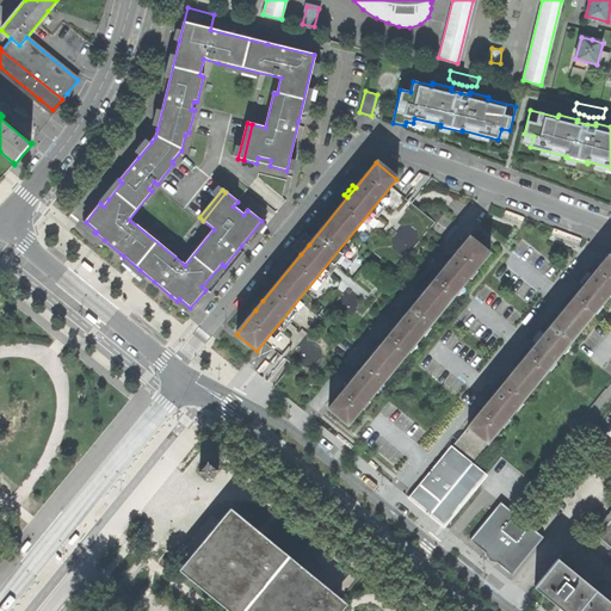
[(347,425),(489,254),(470,238),(454,258),(449,255),(445,259),(450,263),(442,272),(438,269),(437,271),(440,273),(406,315),(402,313),(399,316),(402,320),(395,328),(392,325),(389,328),(393,331),(359,371),(356,368),(352,372),(356,376),(349,384),(328,408),(347,425)]
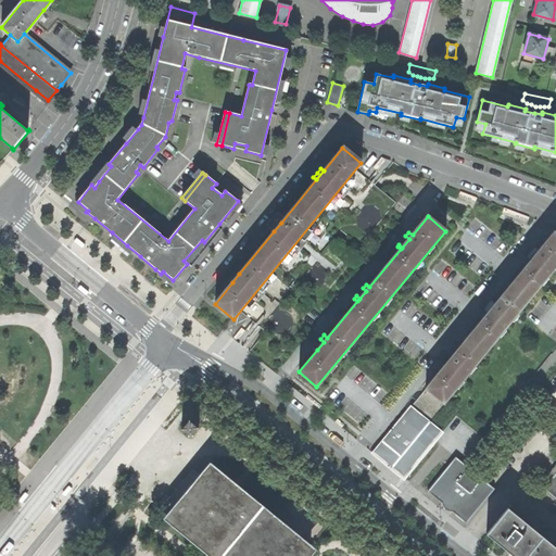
[(270,229),(274,231),(281,223),(278,219),(275,225),(270,229)]
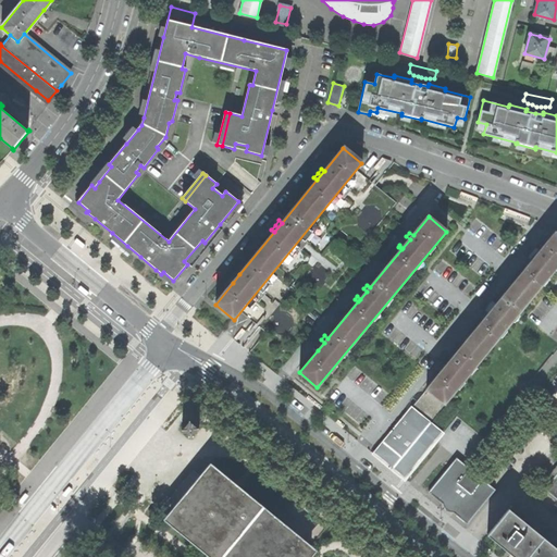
[(529,264),(512,285),(530,299),(556,264),(556,235),(554,233),(539,252),(535,249),(532,252),(536,256),(529,264)]
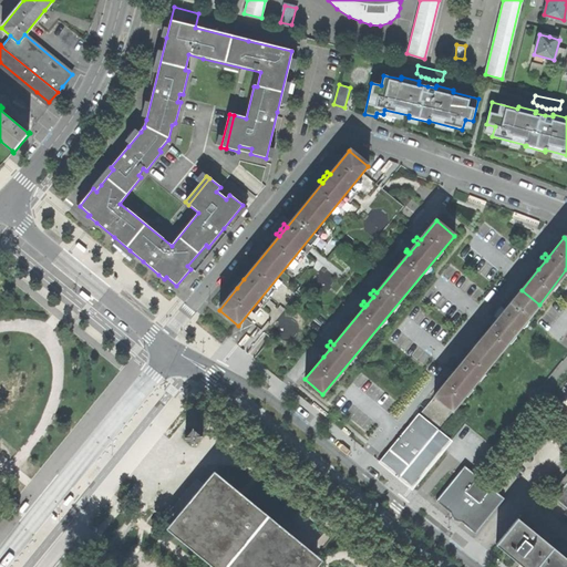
[(410,245),(406,249),(410,253),(418,244),(413,240),(410,245)]
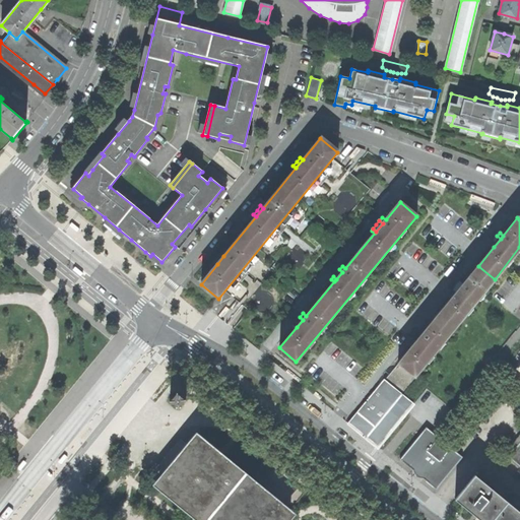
[(493,241),(491,244),(494,247),(501,239),(497,236),(493,241)]
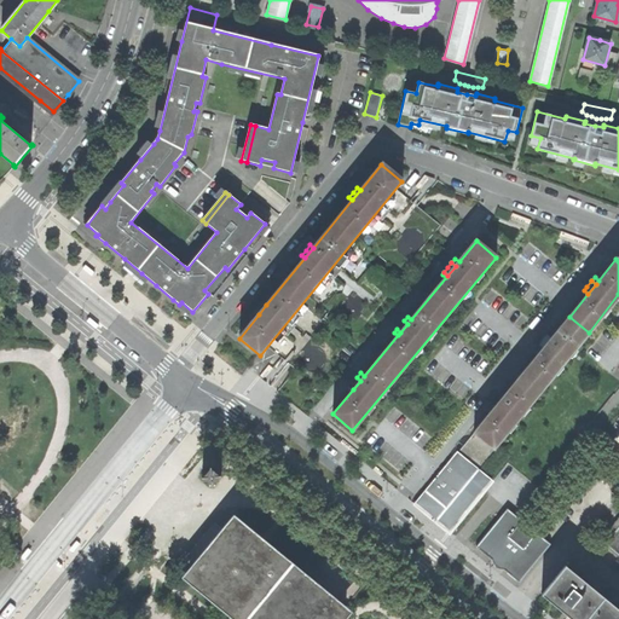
[(255,311),(259,314),(266,305),(262,302),(259,307),(255,311)]
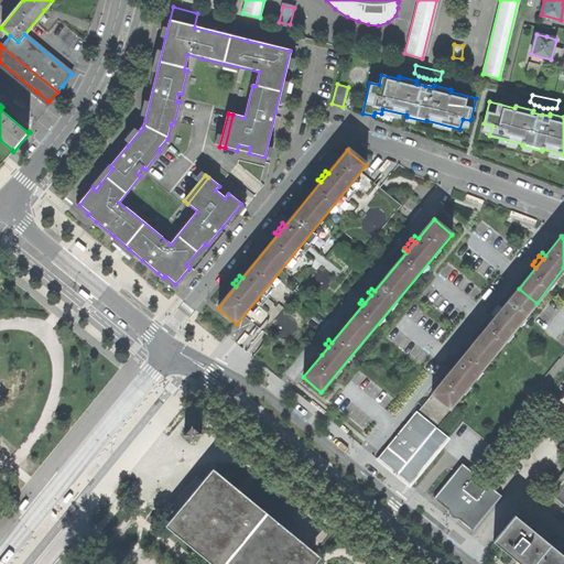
[(476,340),(494,356),(537,303),(519,289),(502,308),(498,305),(495,310),(498,313),(491,322),(476,340)]
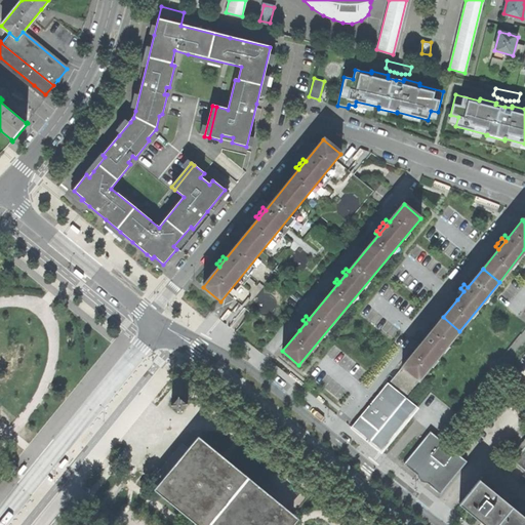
[(339,276),(336,279),(339,282),(346,275),(342,272),(339,276)]
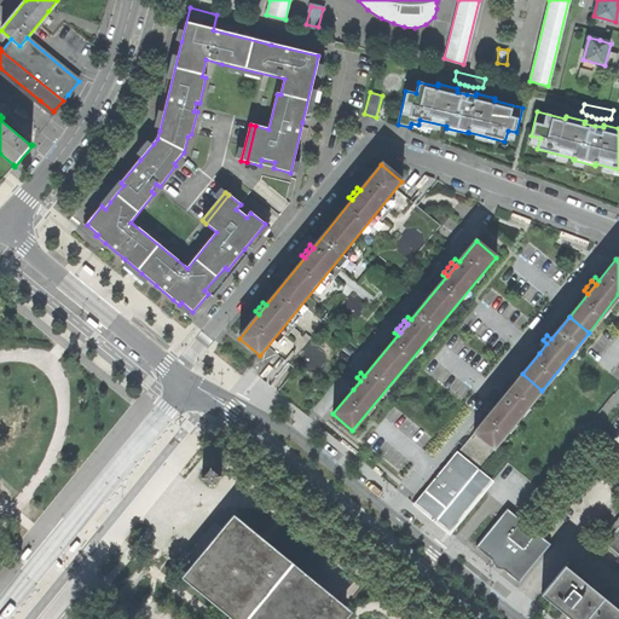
[(539,353),(547,343),(543,340),(539,345),(536,350),(539,353)]
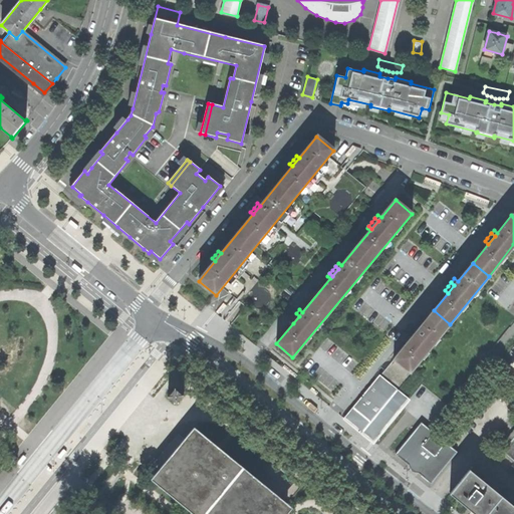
[(412,330),(415,332),(409,340),(394,359),(411,373),(450,324),(434,310),(418,329),(415,326),(412,330)]
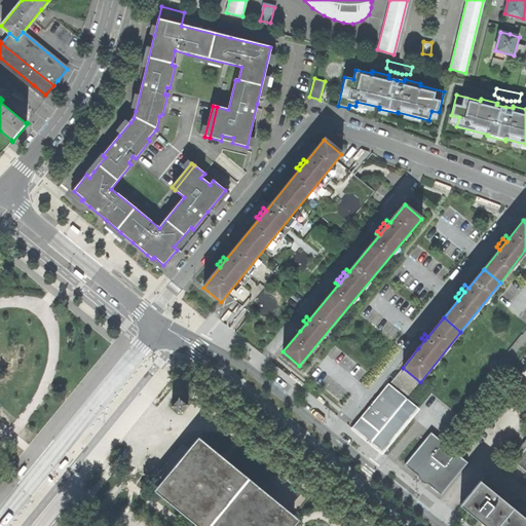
[(297,328),(300,331),(306,324),(303,321),(300,325),(297,328)]
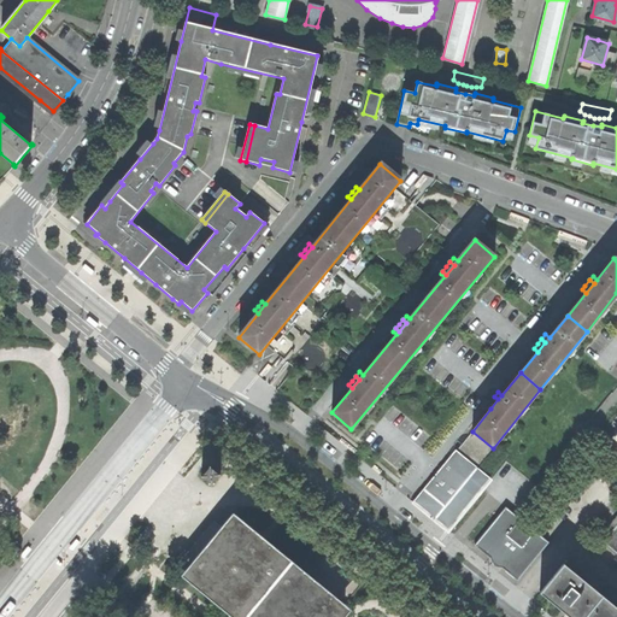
[(491,409),(498,399),(494,397),(491,401),(487,406),(491,409)]
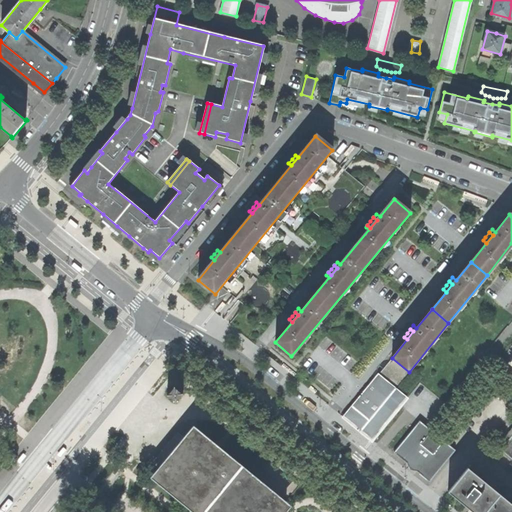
[(360,432),(371,441),(405,398),(394,389),(409,372),(392,358),(343,418),(353,426),(360,432)]
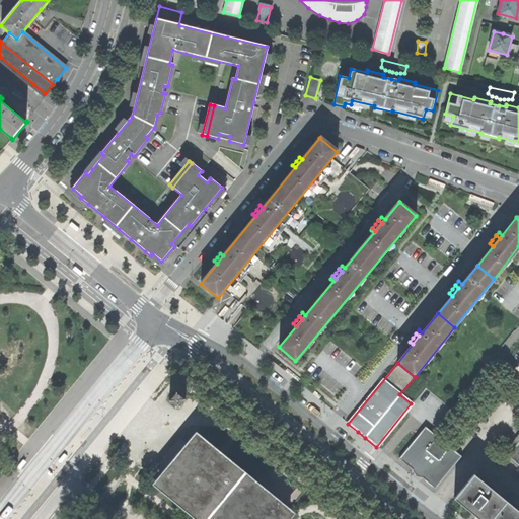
[(187,400),(177,392),(170,400),(178,409),(187,400)]
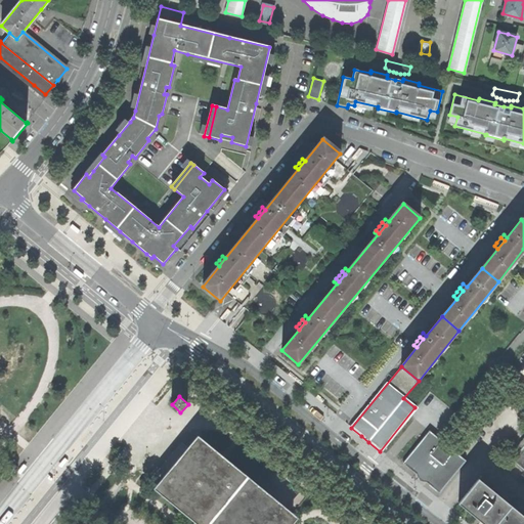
[(420,478),(438,493),(466,461),(429,431),(402,464),(420,478)]
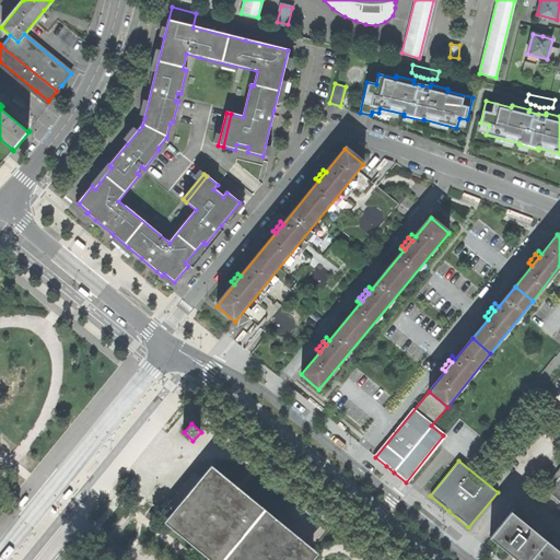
[(179,513),(206,482),(195,473),(183,488),(168,504),(179,513)]
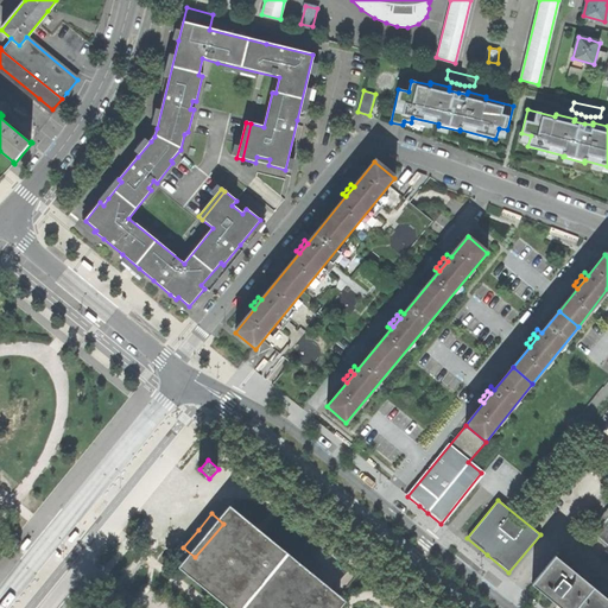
[(232,513),(223,524),(195,557),(187,568),(234,607),(334,607),(340,602),(232,513)]
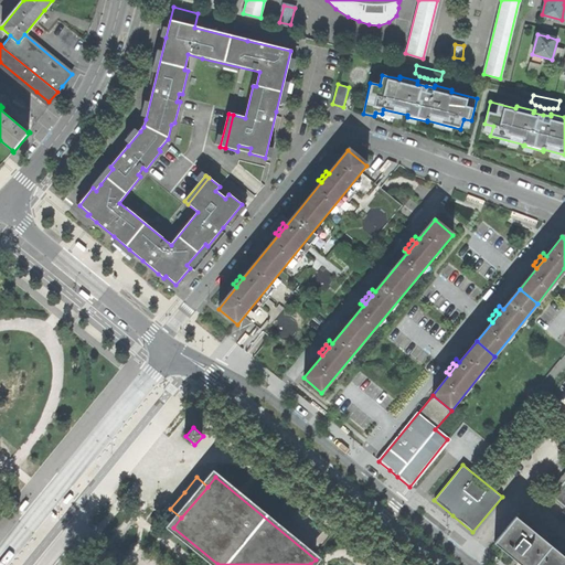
[(564,507),(564,480),(553,497),(564,507)]
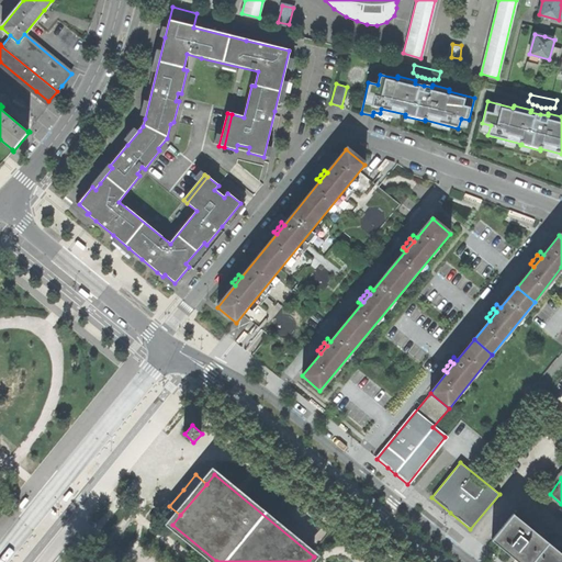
[(70,491),(69,489),(62,498),(66,501),(70,494),(72,492),(70,491)]
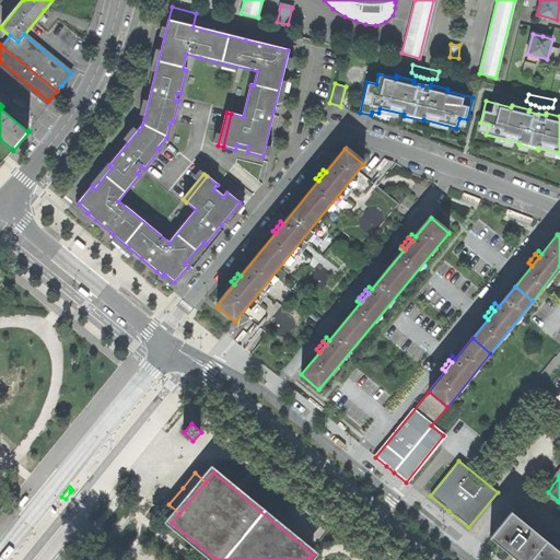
[(22,504),(24,505),(32,497),(28,493),(23,500),(21,502),(22,504)]
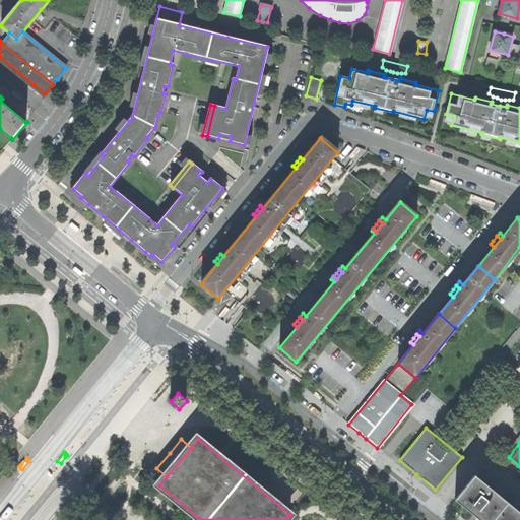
[(458,501),(481,519),(519,519),(519,513),(508,504),(476,477),(458,501)]
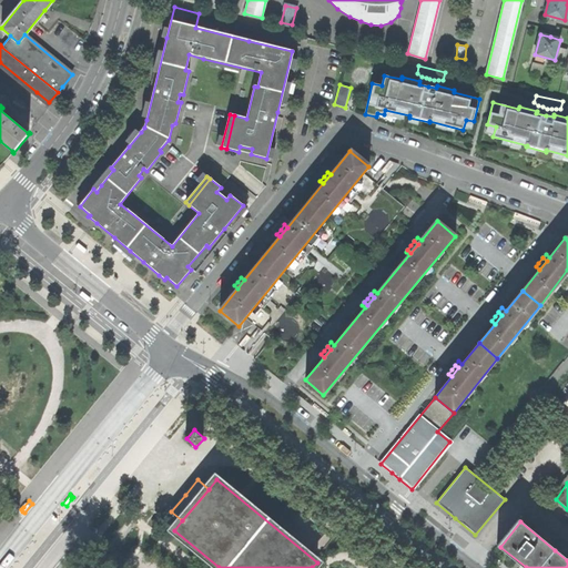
[(392,539),(393,537),(384,529),(382,533),(388,538),(391,540),(392,539)]
